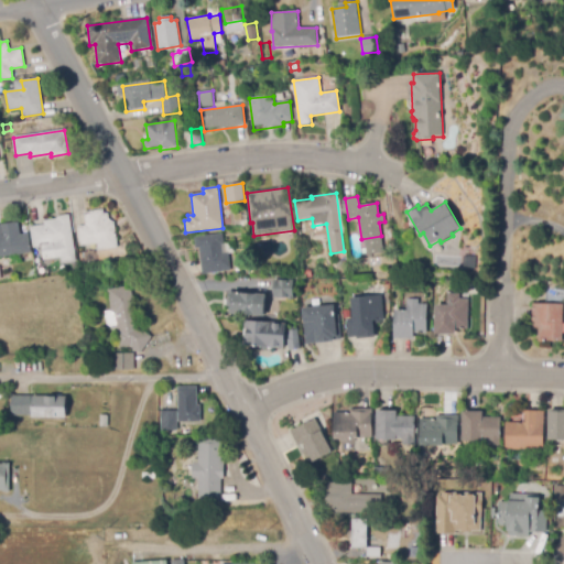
[(98,251),(97,243),(80,246),(77,227),(85,226),(84,213),(108,209),(109,219),(112,223),(115,221),(118,248),(98,251)]
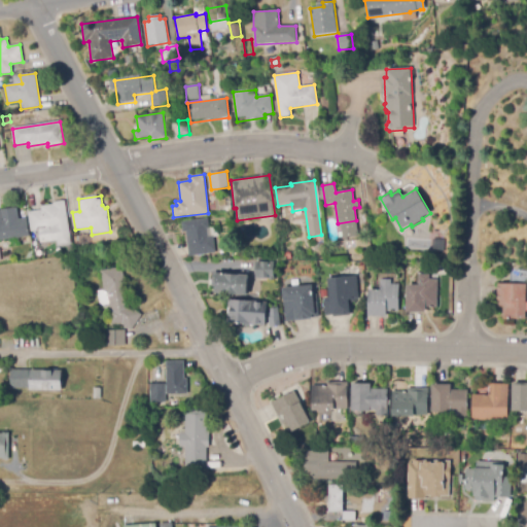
[(58,247),(57,241),(40,243),(38,231),(31,232),(28,212),(41,210),(41,207),(54,205),(53,203),(65,201),(71,245),(58,247)]
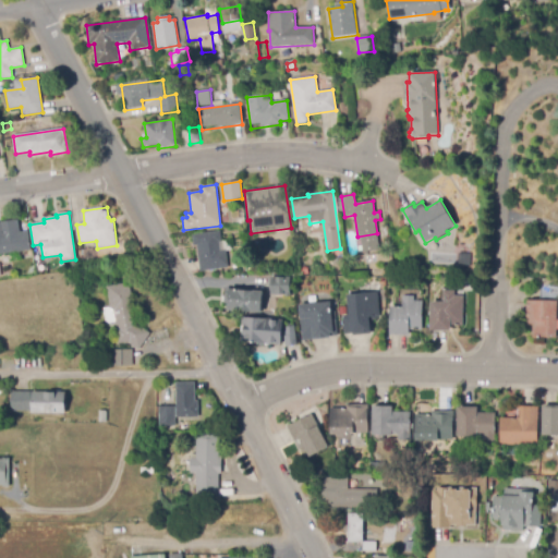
[(0,254),(0,222),(19,220),(20,232),(28,231),(31,251),(0,254)]
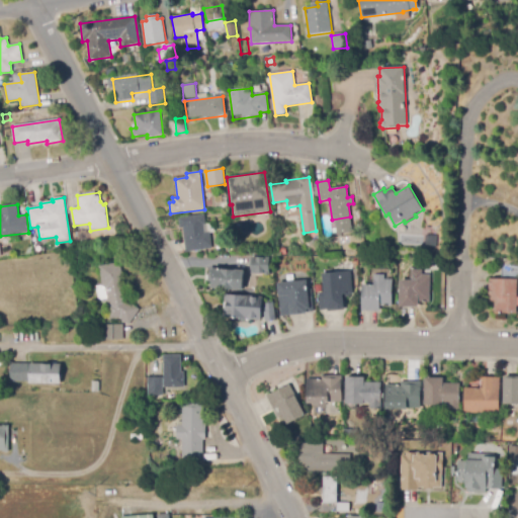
[(186,253),(182,229),(180,229),(178,219),(204,214),(205,225),(203,226),(204,233),(209,232),(212,249),(186,253)]
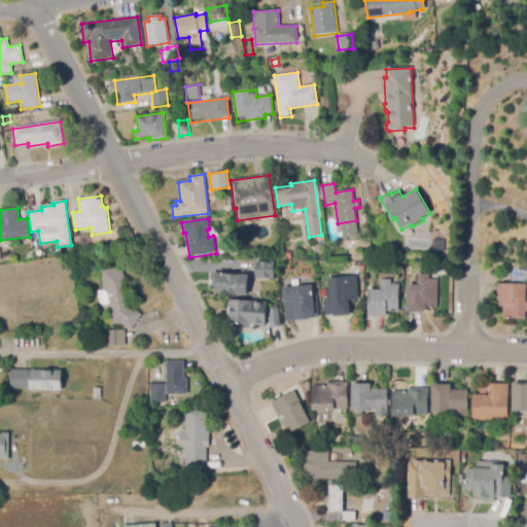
[(431,238),(443,238),(443,249),(431,248),(431,238)]
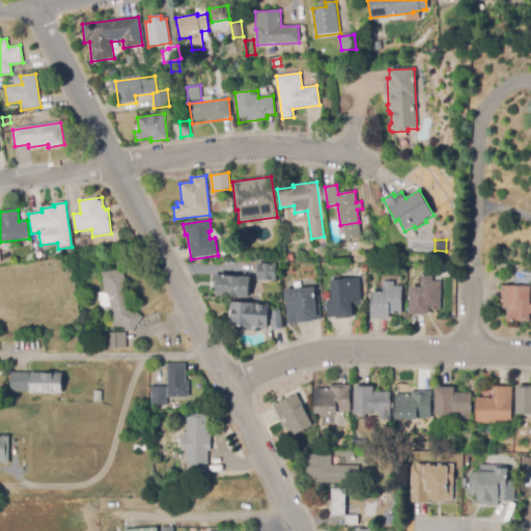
[(348,252),(347,244),(372,241),(373,249),(348,252)]
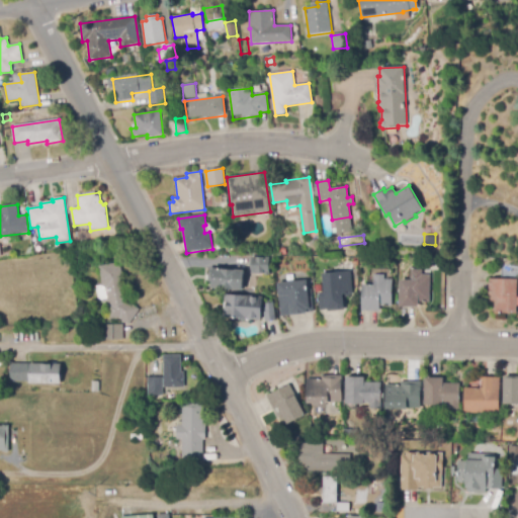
[(273,256),(270,245),(276,244),(278,255),(273,256)]
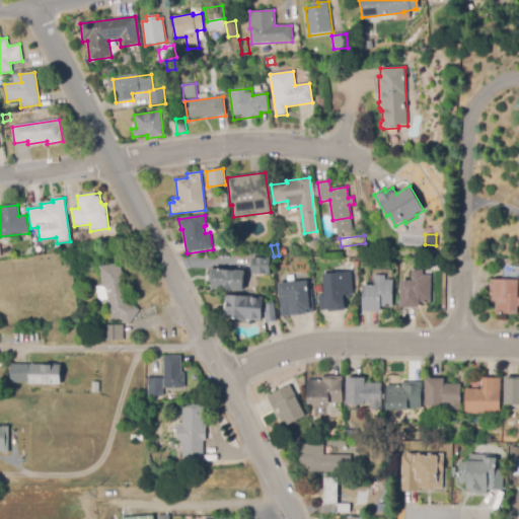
[(249,256),(268,256),(268,273),(249,272),(247,263),(249,256)]
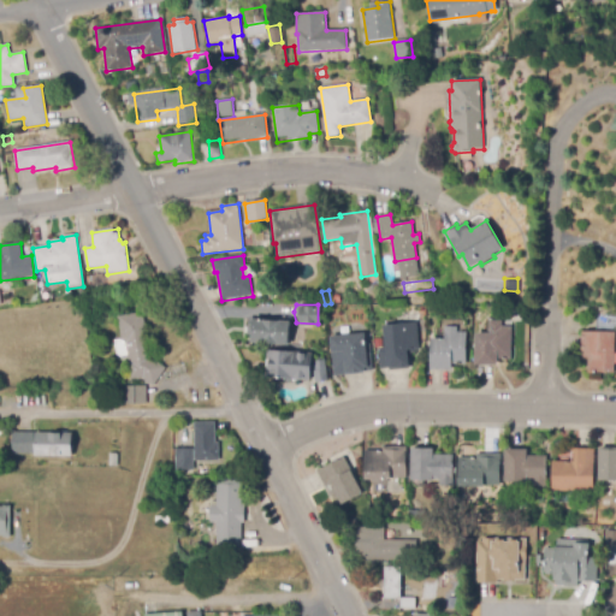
[(153,386),(142,379),(129,381),(125,361),(128,361),(125,344),(122,342),(117,318),(143,313),(150,357),(166,368),(153,386)]
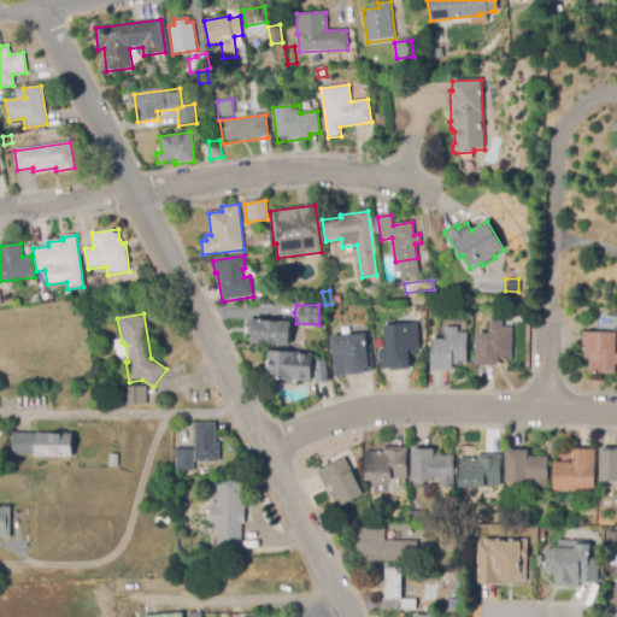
[(289,346),(251,344),(252,336),(247,335),(248,319),(262,321),(262,319),(275,319),(275,322),(292,323),(289,346)]
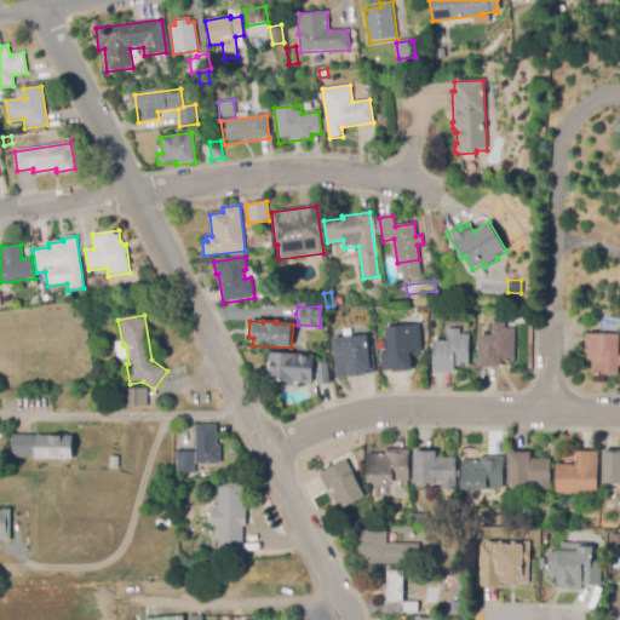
[(500,368),(478,368),(478,336),(492,337),(493,323),(505,323),(505,329),(515,329),(515,362),(500,362),(500,368)]
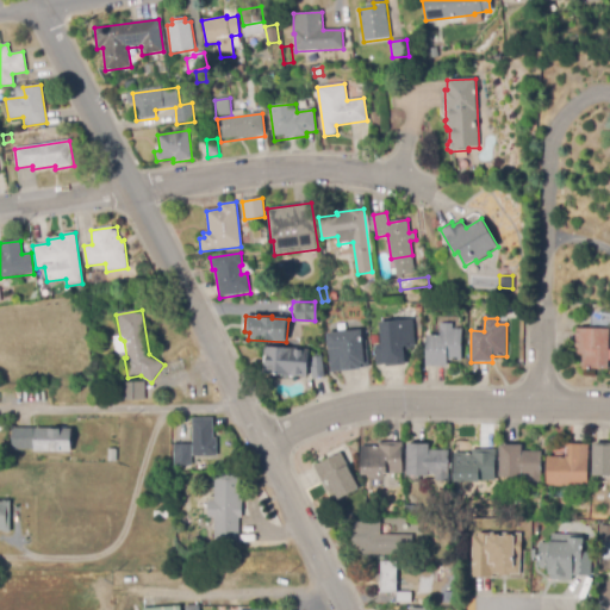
[(386,367),(385,365),(377,366),(375,344),(381,344),(380,323),(412,319),(416,347),(411,347),(411,350),(404,350),(405,366),(386,367)]
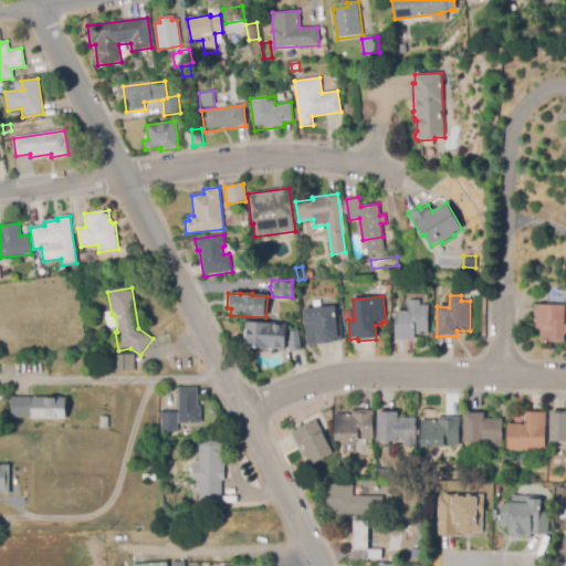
[(415,341),(396,341),(396,312),(408,312),(409,301),(420,301),(420,305),(429,306),(428,335),(415,335),(415,341)]
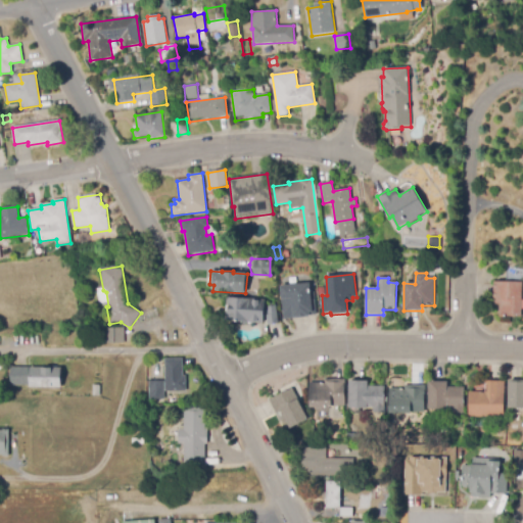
[(522,317),(498,317),(498,304),(493,304),(493,282),(522,283),(522,300),(522,310),(522,317)]
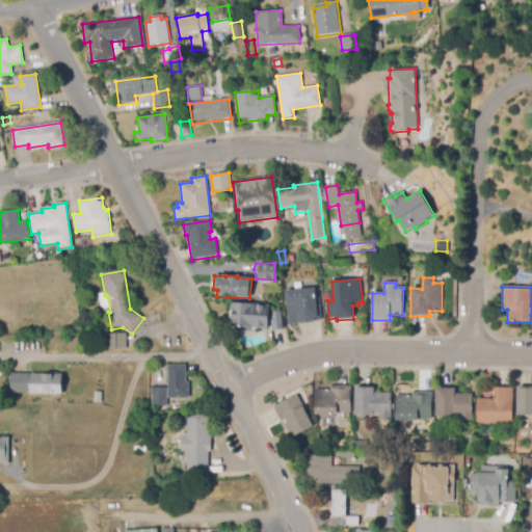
[(289,325),(285,292),(315,288),(317,304),(320,304),(322,321),(289,325)]
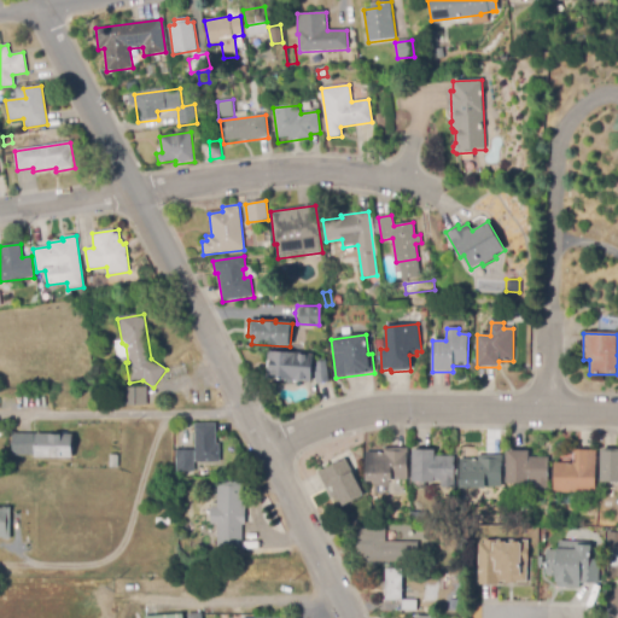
[(302,347),(291,347),(292,336),(303,337),(302,347)]
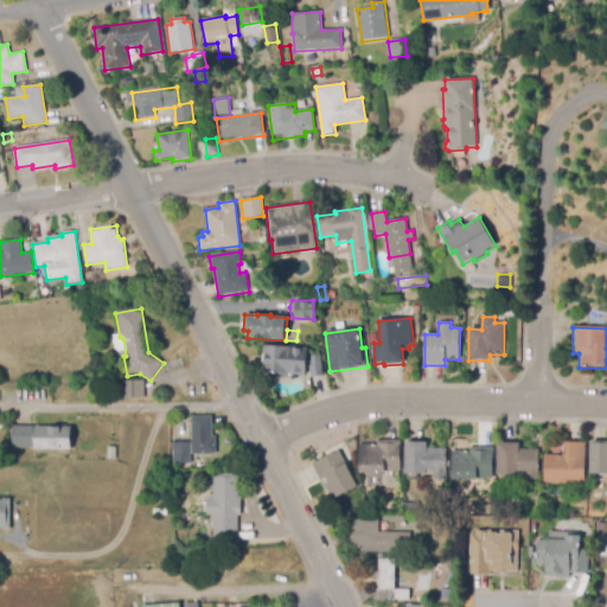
[(306,376),(262,372),(263,346),(307,349),(306,376)]
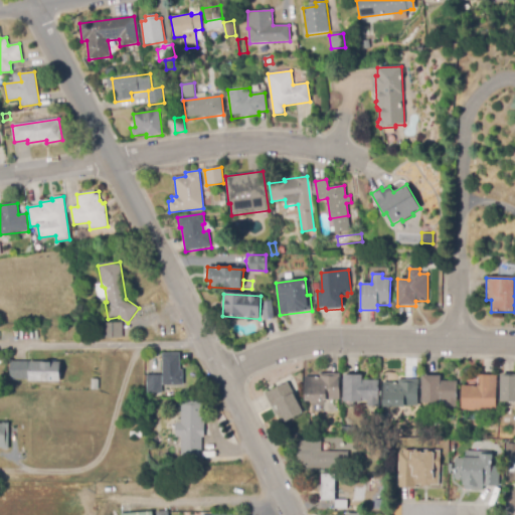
[(264,320),(263,310),(264,310),(263,302),(273,301),(275,319),(264,320)]
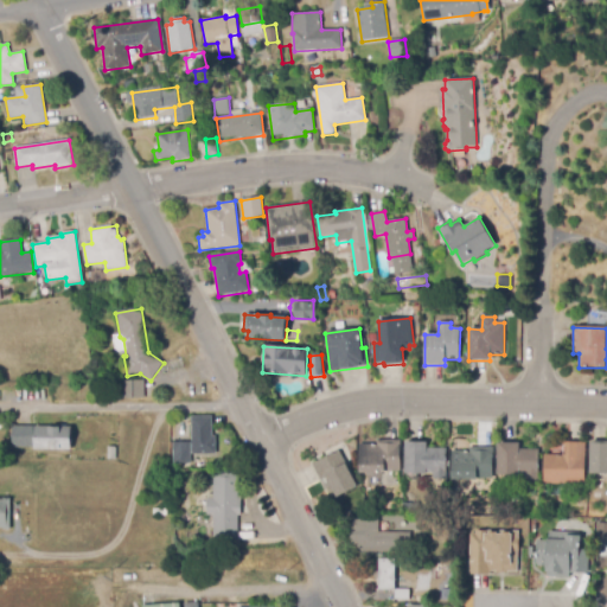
[(145,398),(117,398),(117,381),(145,381),(145,398)]
